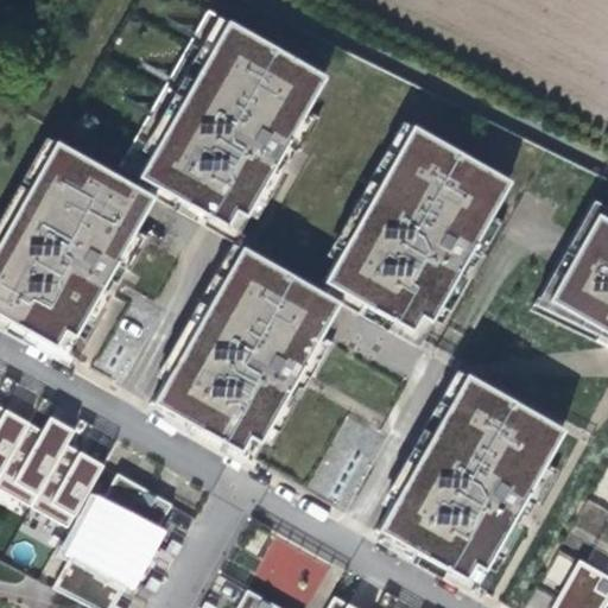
[(276,166),(289,144),(301,150),(320,118),(306,111),(325,77),(207,11),(120,169),(154,189),(192,209),(238,234),(258,198),(276,166)]
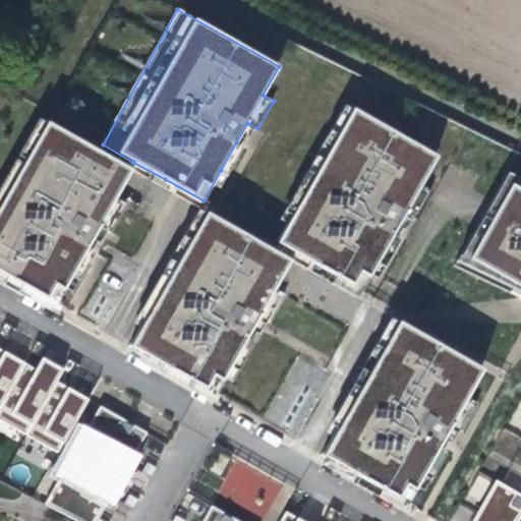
[(335,139),(353,107),(345,104),(327,136),(335,139)]
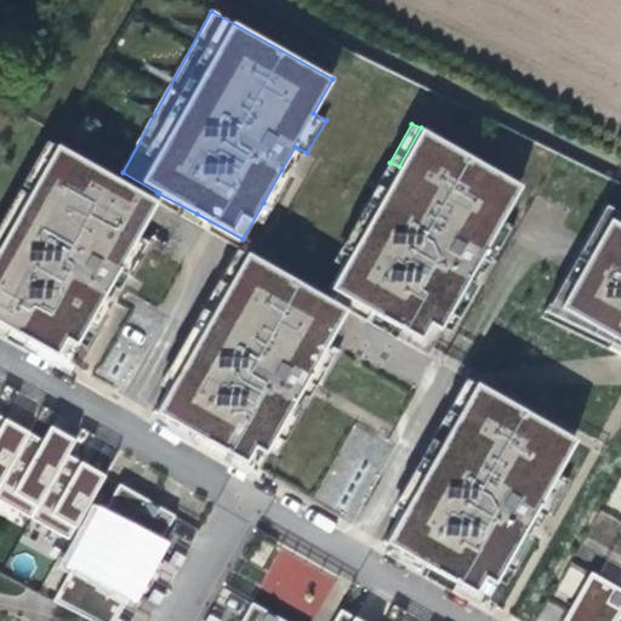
[(471,275),(484,251),(497,258),(516,226),(502,218),(522,184),(421,127),(399,166),(393,177),(359,238),(331,289),(387,320),(432,345),(453,308),(471,275)]
